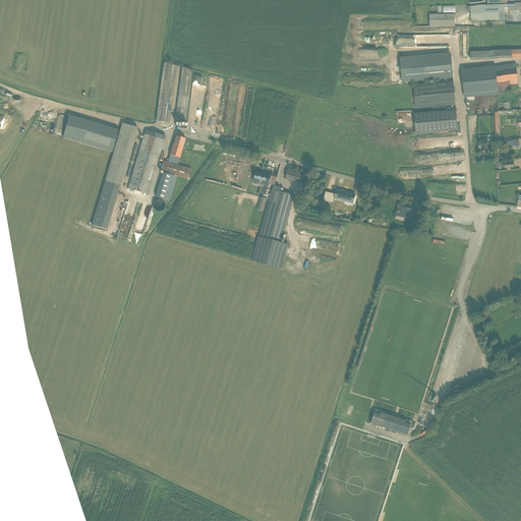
[(507,5),(470,6),(470,21),(507,21),(507,5)]
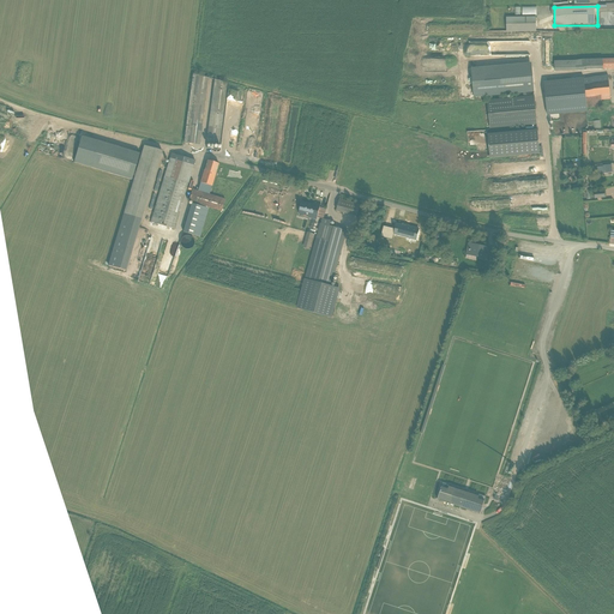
[(613,59),(554,61),(554,71),(613,70),(613,59)]
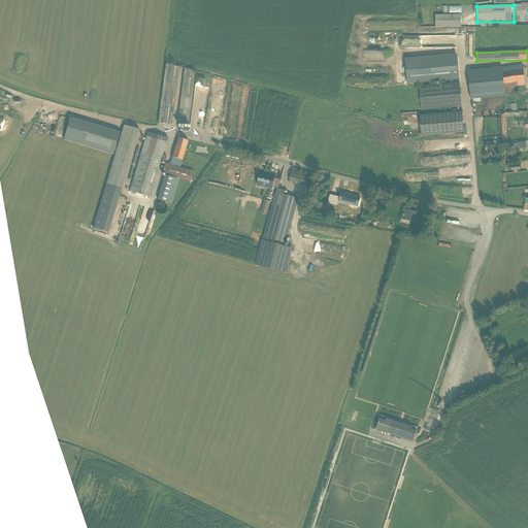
[(407,85),(459,79),(457,55),(405,59),(407,85)]
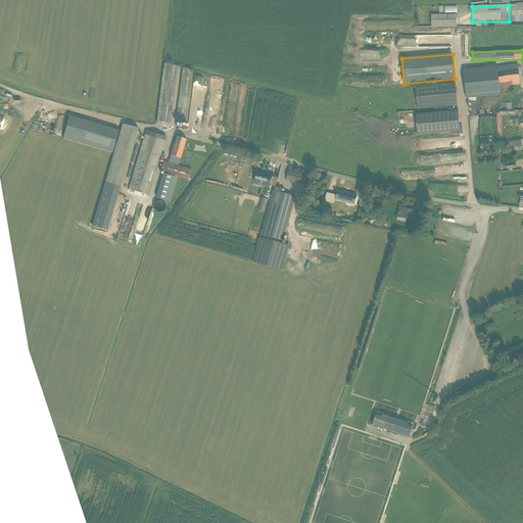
[(156,122),(170,123),(177,67),(163,63),(156,122)]
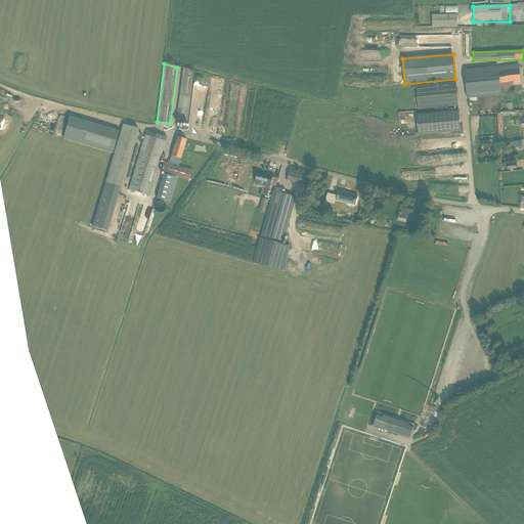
[(498,88),(520,85),(518,64),(497,68),(497,64),(462,69),(464,87),(497,83),(498,88)]
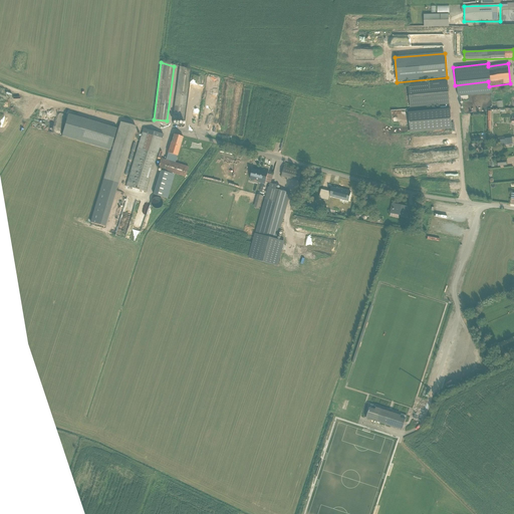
[(171,120),(183,122),(190,69),(178,67),(171,120)]
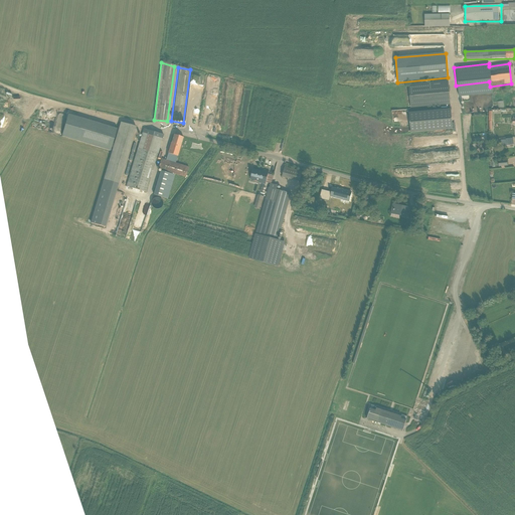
[(410,109),(449,105),(446,80),(407,84),(410,109)]
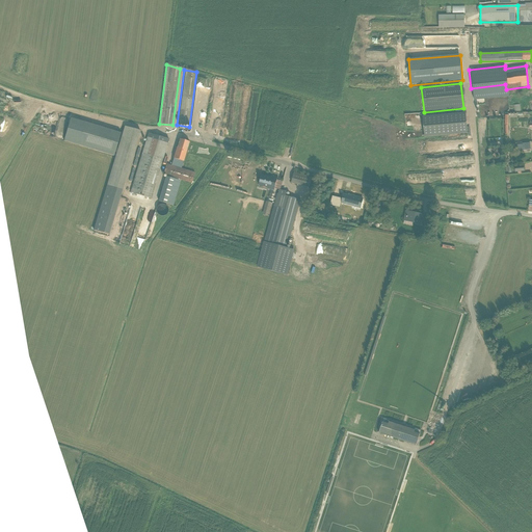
[(239,107),(225,107),(225,116),(239,115),(239,107)]
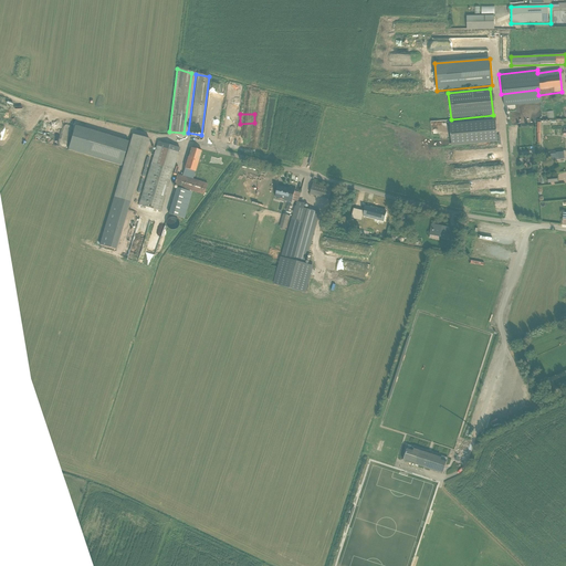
[(448,125),(450,147),(495,142),(493,119),(448,125)]
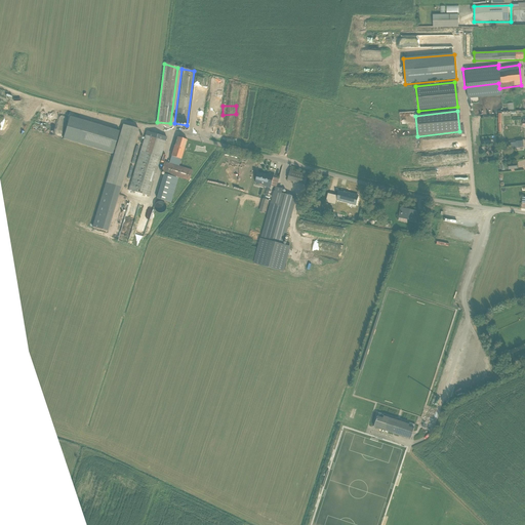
[(117,131),(69,117),(63,139),(110,154),(117,131)]
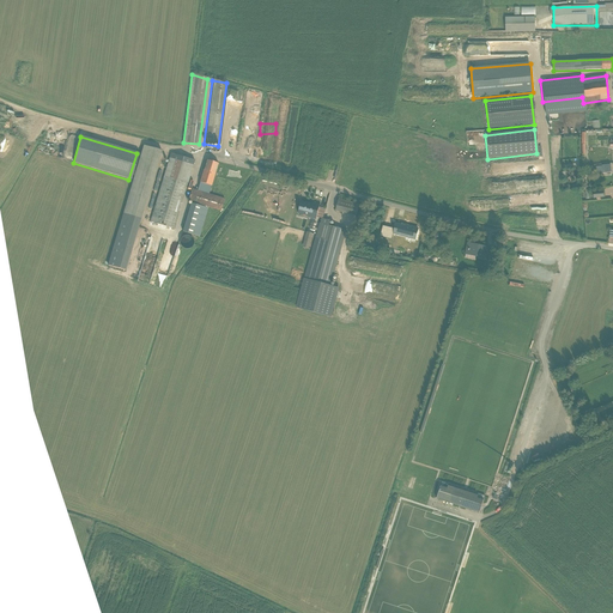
[(143,146),(107,265),(125,271),(161,151),(143,146)]
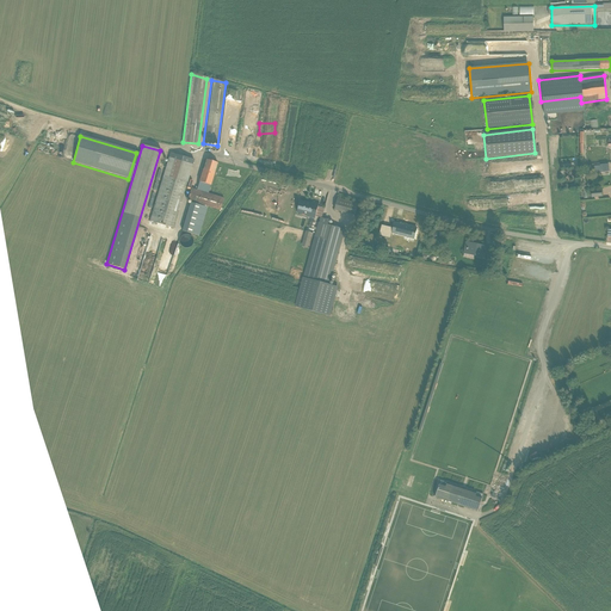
[(193,160),(170,153),(148,223),(172,230),(193,160)]
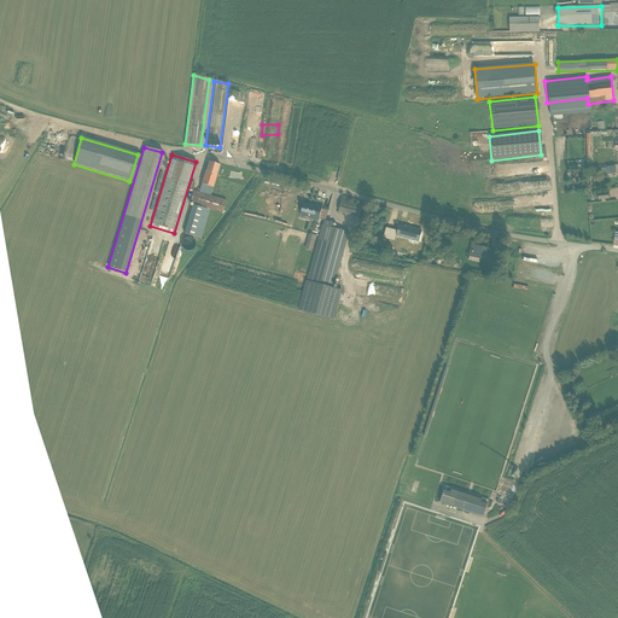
[(184,234),(202,239),(210,209),(222,213),(226,200),(210,197),(221,164),(209,161),(200,192),(194,191),(191,200),(192,205),(184,234)]
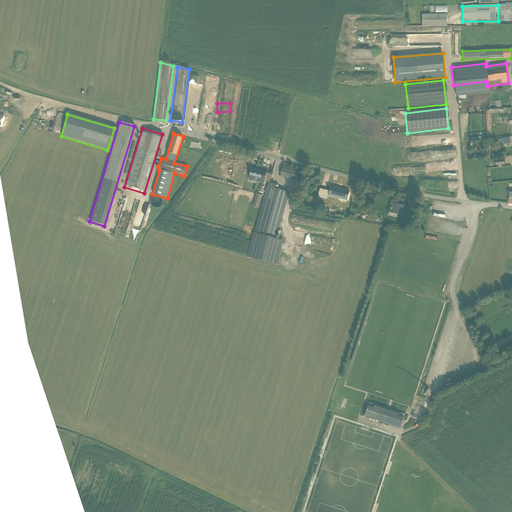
[(281,166),(279,176),(296,181),(299,171),(281,166)]
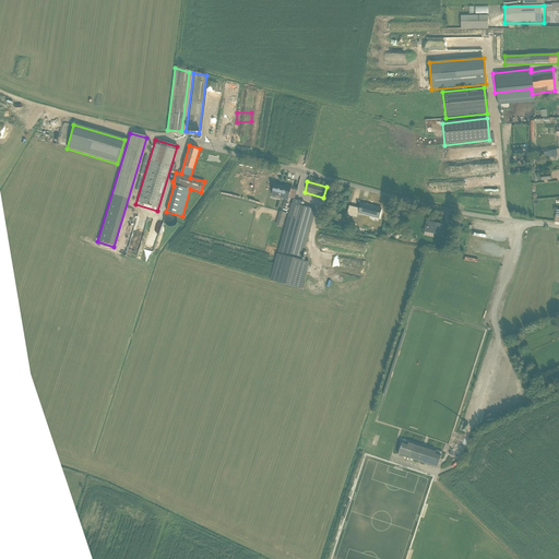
[(271,195),(287,201),(288,199),(294,200),(297,191),(290,189),(292,186),(284,183),(283,186),(274,183),(271,195)]
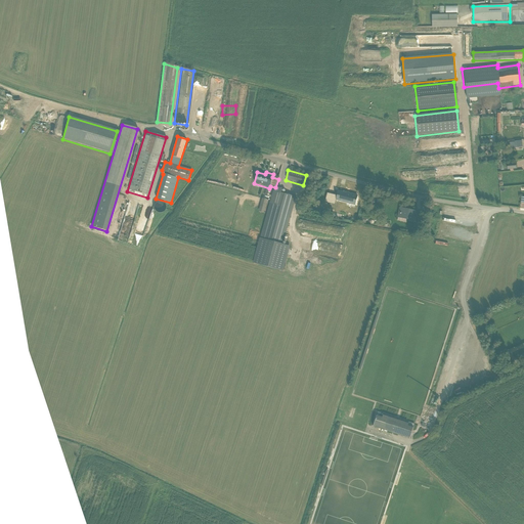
[(282,245),(295,197),(281,193),(282,189),(274,187),(273,191),(272,191),(260,239),(282,245)]
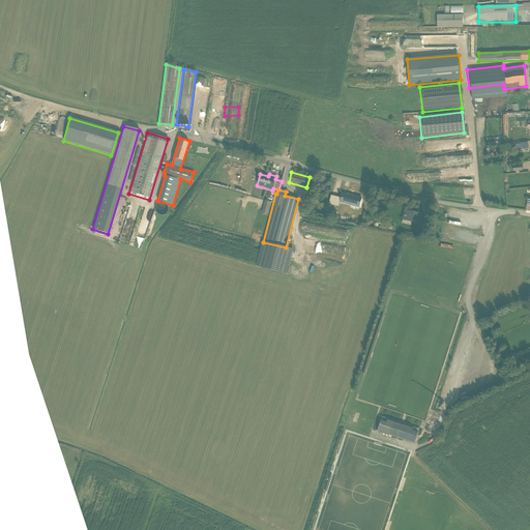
[(339,203),(359,208),(361,199),(342,193),(339,203)]
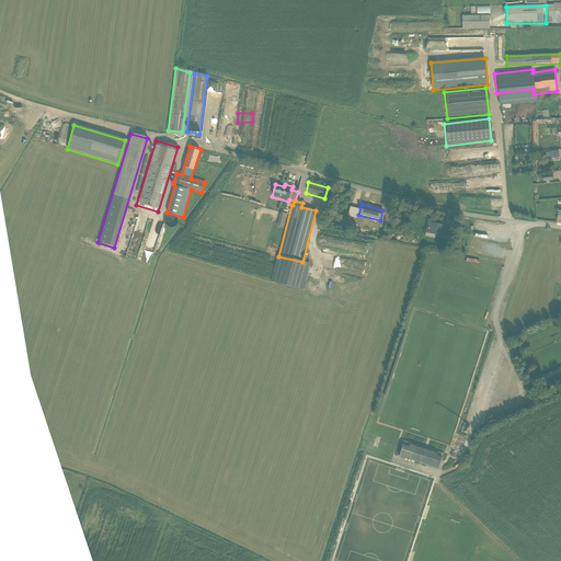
[(281,227),(285,213),(278,210),(274,225),(281,227)]
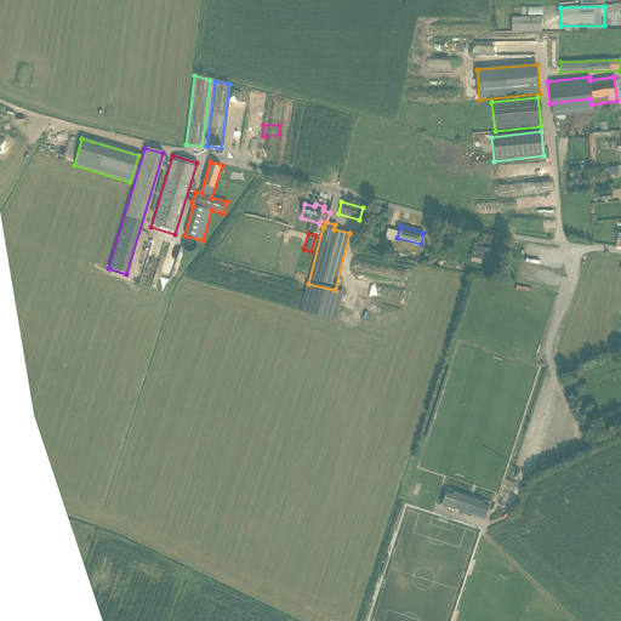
[(473,257),(499,263),(501,251),(476,246),(473,257)]
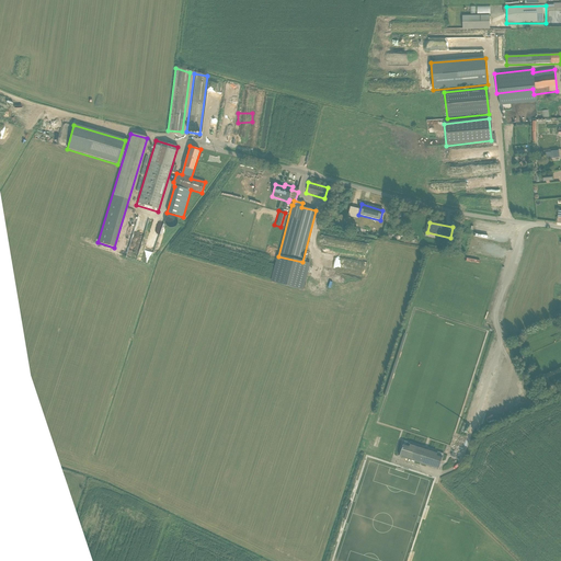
[(400,456),(441,469),(445,456),(404,443),(400,456)]
